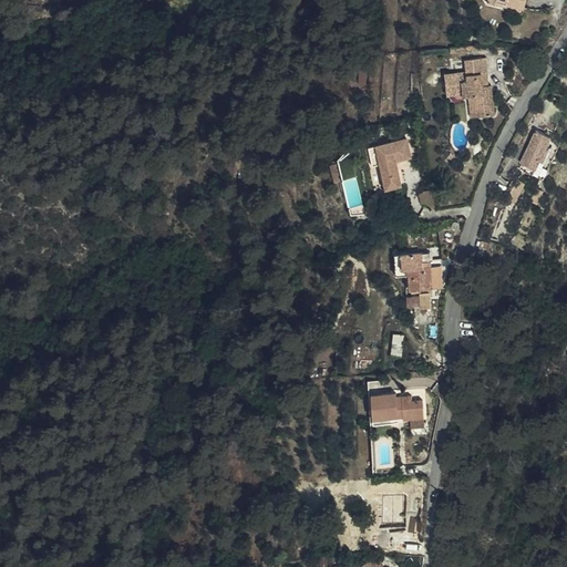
[(464,59),(466,71),(482,70),(485,85),(488,85),(485,58),(464,59)]
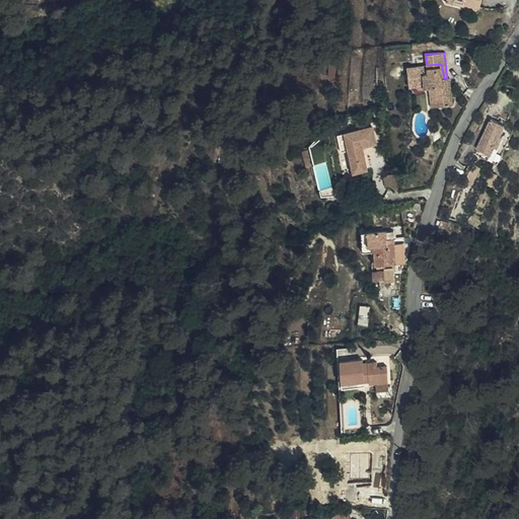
[(441,64),(427,65),(408,67),(410,87),(418,86),(424,85),(424,89),(428,89),(436,88),(438,106),(453,104),(449,78),(447,78),(444,78),(441,64)]
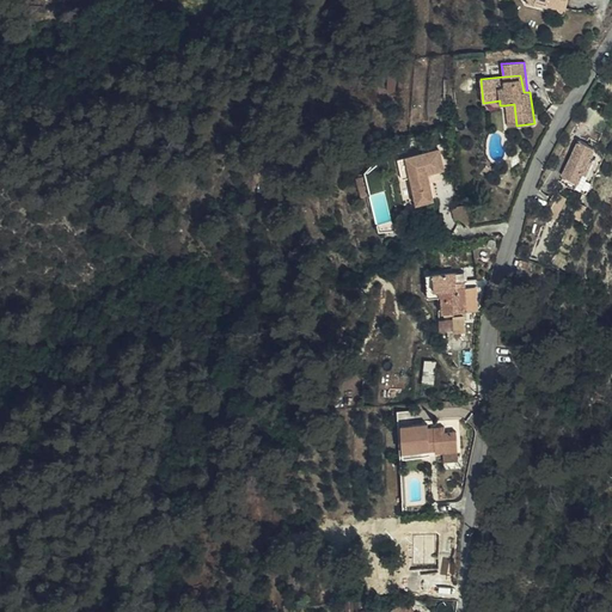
[(514,104),(505,105),(508,126),(516,126),(514,104)]
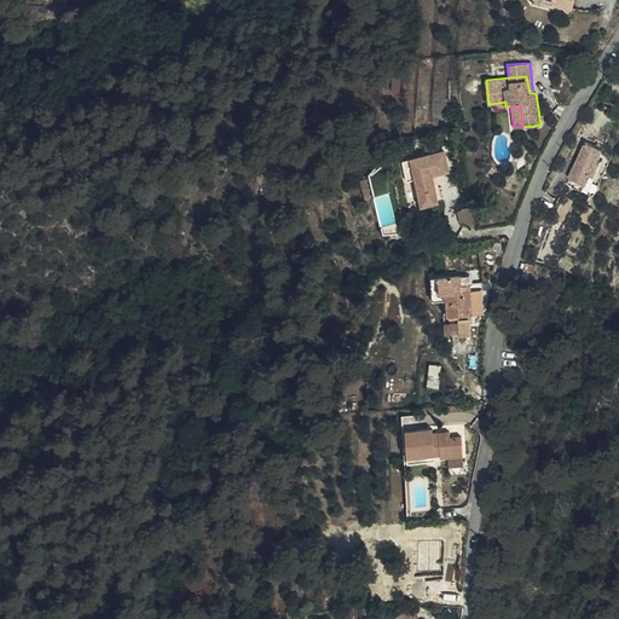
[(595,167),(601,156),(585,149),(568,186),(584,194),(590,179),(594,181),(600,169),(595,167)]
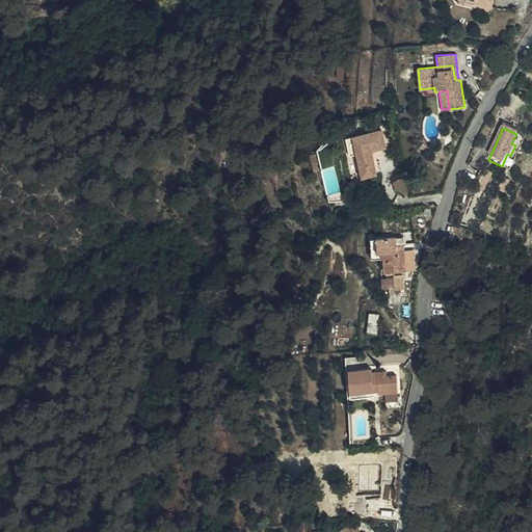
[(371,151),(384,148),(381,130),(345,139),(349,156),(357,154),(363,178),(377,175),(371,151)]
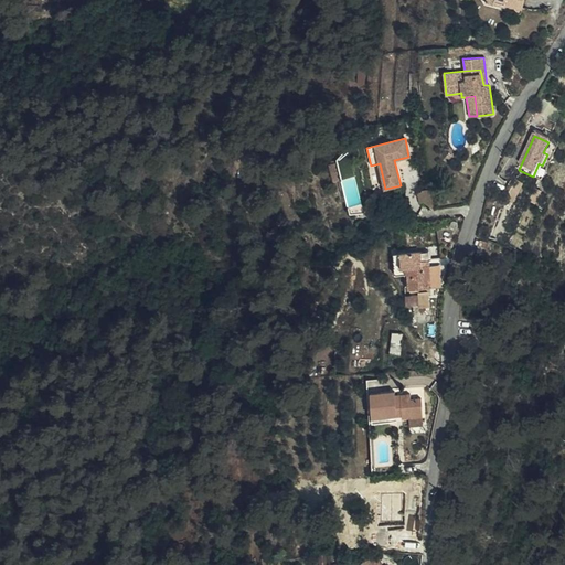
[(560,147),(548,142),(543,152),(547,155),(542,166),(539,163),(533,177),(519,170),(516,176),(541,188),(560,147)]
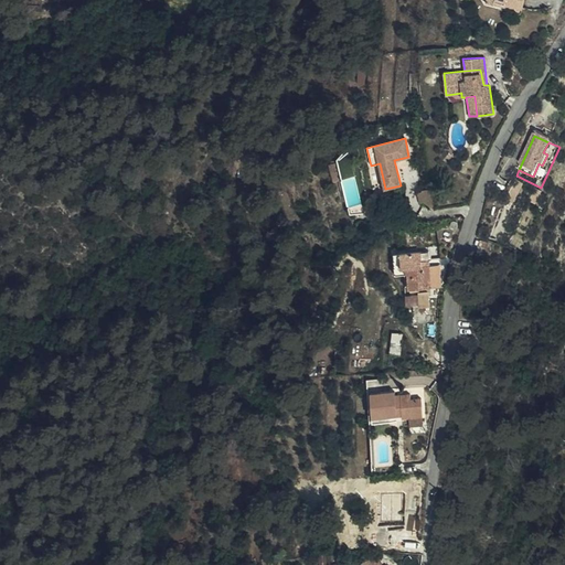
[(406,291),(432,289),(430,268),(424,268),(423,263),(423,254),(398,255),(400,268),(407,268),(408,275),(405,275),(406,291)]
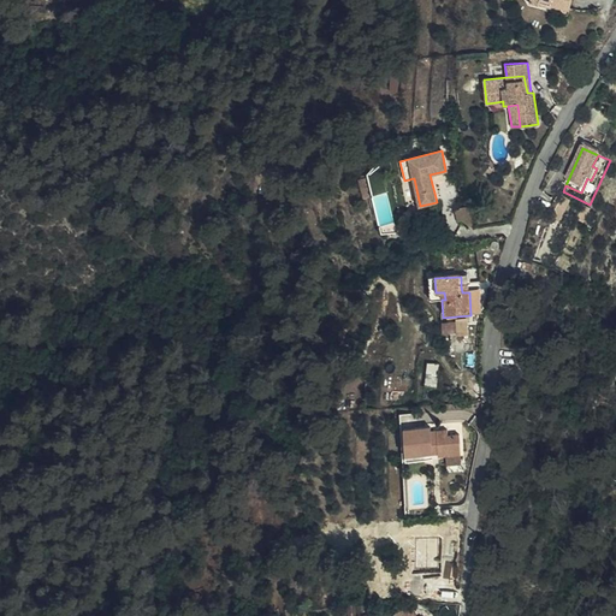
[(471,315),(481,315),(480,291),(469,292),(471,315)]
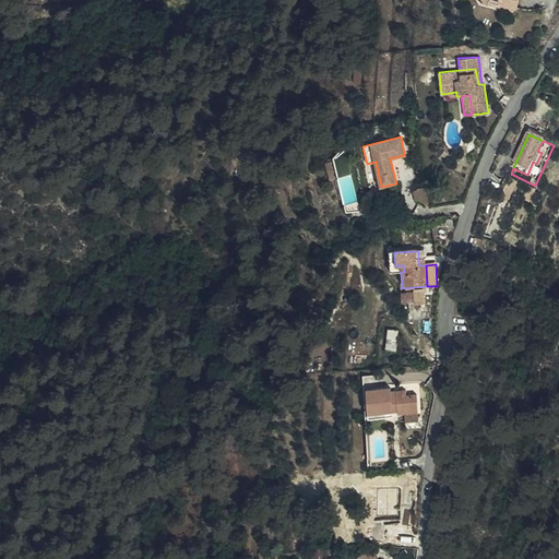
[(426,300),(425,288),(415,289),(417,301),(426,300)]
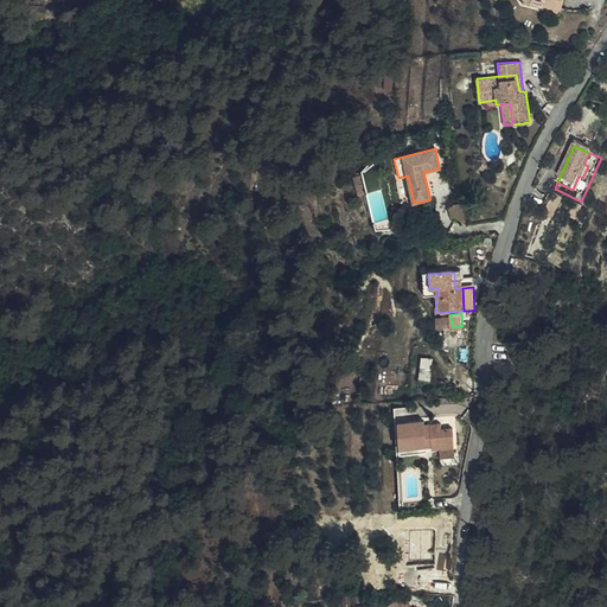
[(430,378),(433,357),(423,356),(421,377),(430,378)]
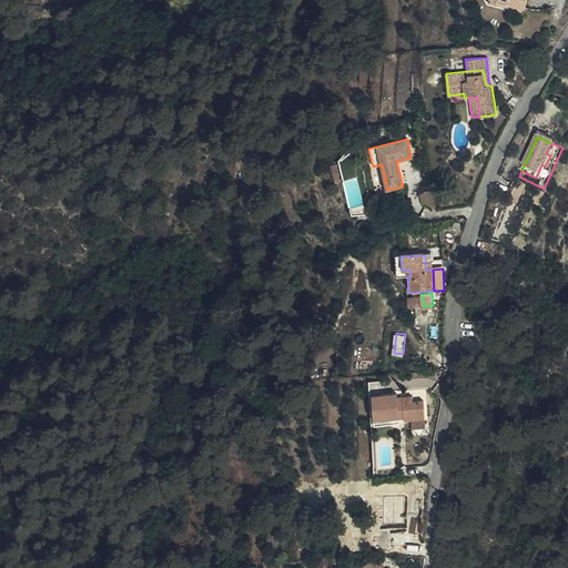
[(423,423),(424,405),(414,405),(414,399),(399,399),(399,394),(374,394),(374,419),(398,419),(398,416),(405,416),(405,423),(412,423),(423,423)]
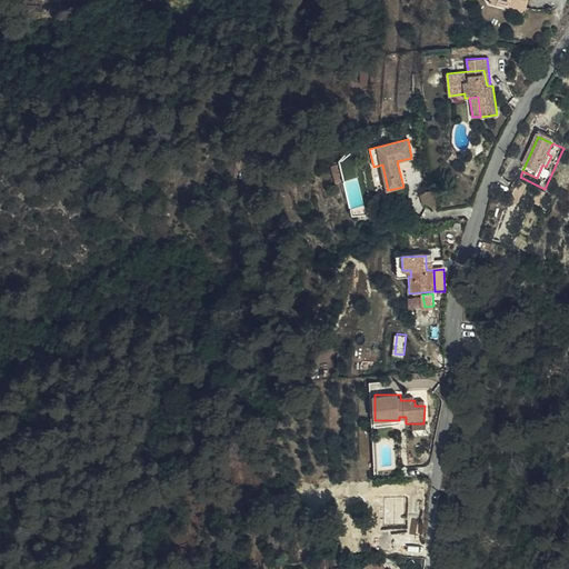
[(423,423),(412,423),(411,438),(423,438),(423,423)]
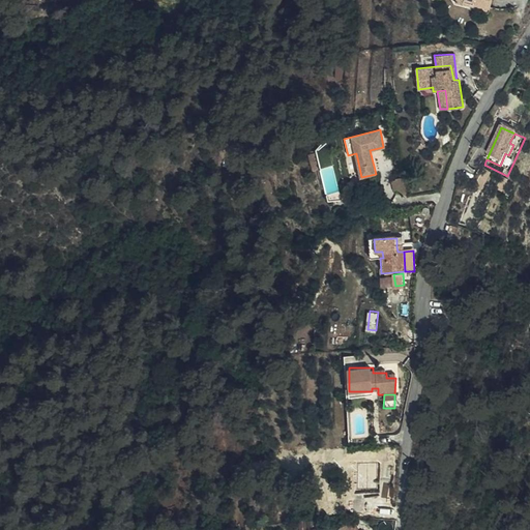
[(377,474),(377,461),(363,460),(363,474),(377,474)]
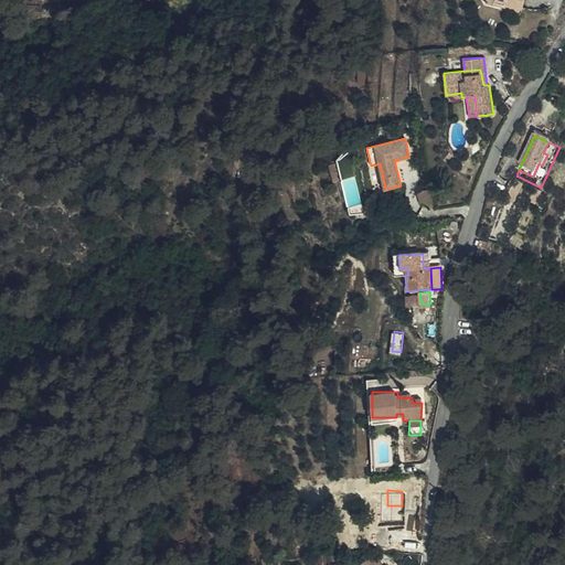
[(319,564),(328,564),(329,554),(320,554),(319,564)]
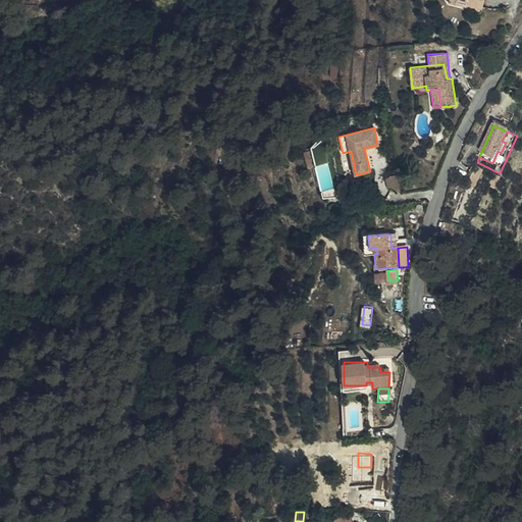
[(337,518),(340,521),(356,521),(351,512),(337,518)]
